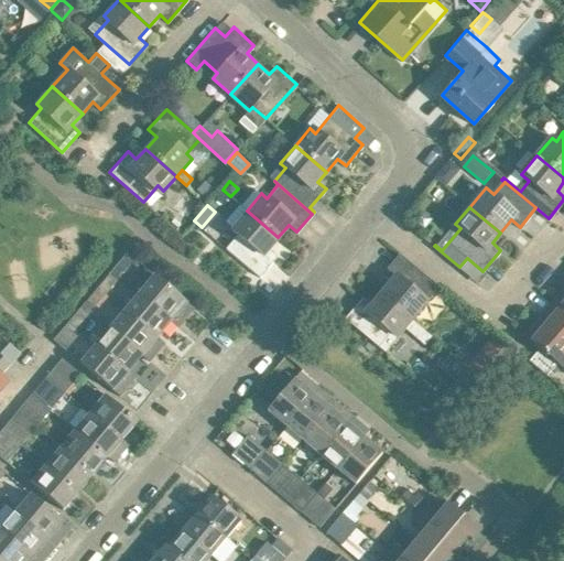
[(269,248),(278,237),(247,211),(232,228),(238,233),(226,247),(260,276),(278,255),(269,248)]
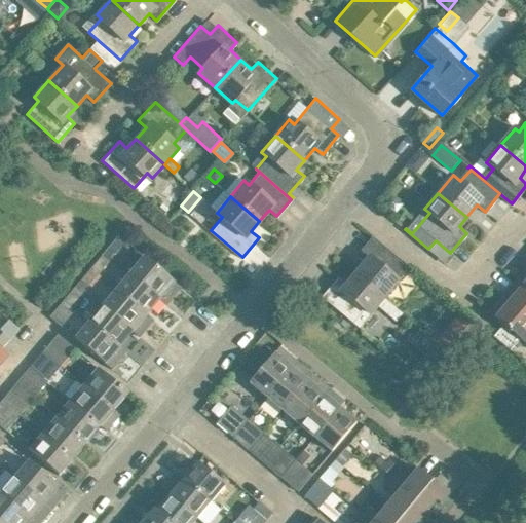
[(111,257),(125,239),(119,233),(104,251),(111,257)]
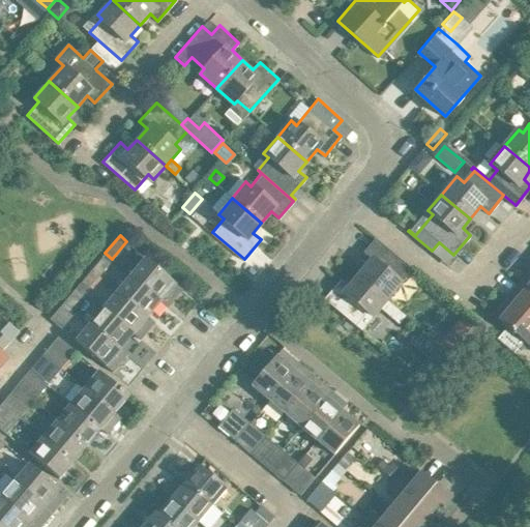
[(412,268),(407,264),(375,237),(359,256),(366,263),(356,275),(385,300),(412,268)]
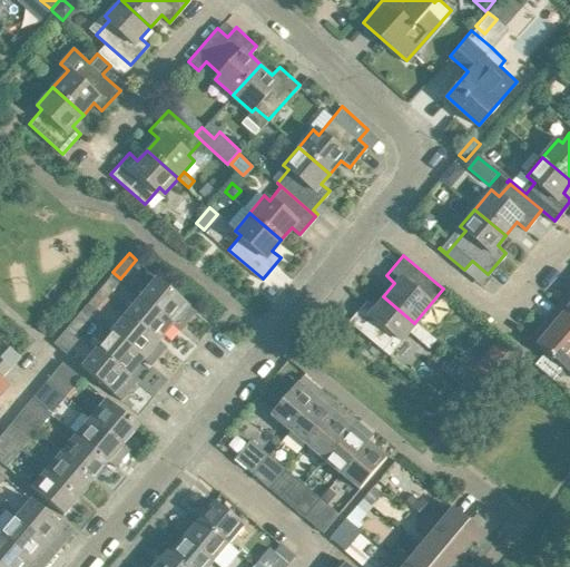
[(106,296),(120,279),(112,272),(98,290),(106,296)]
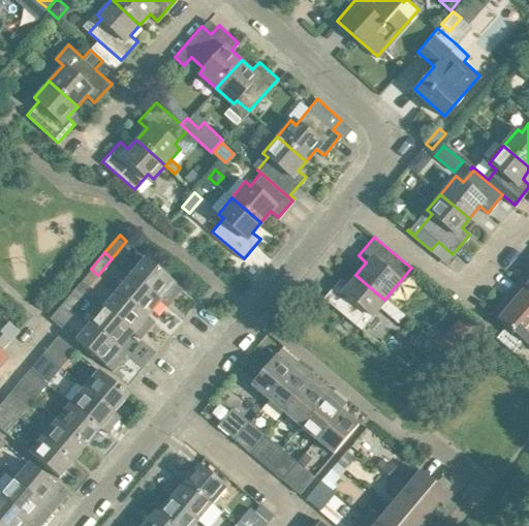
[(182,287),(145,256),(130,274),(160,300),(160,299),(167,305),(182,287)]
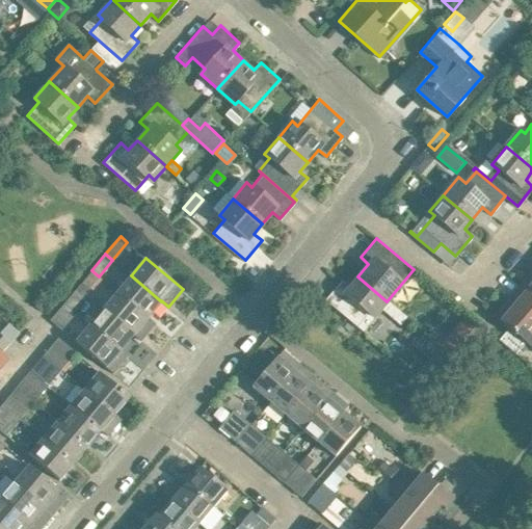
[(531,268),(523,280),(529,286),(531,287),(531,268)]
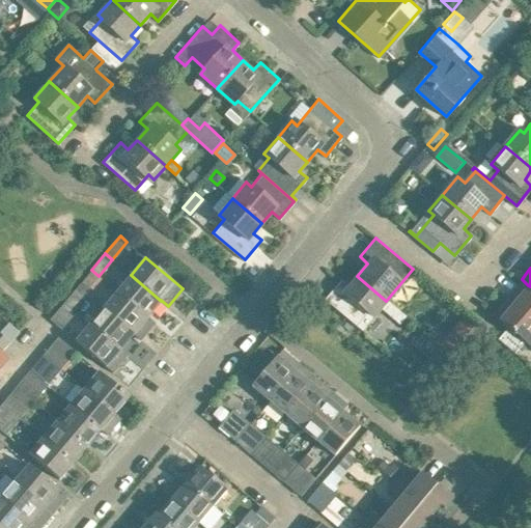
[(85,293),(99,276),(91,270),(77,286),(85,293)]
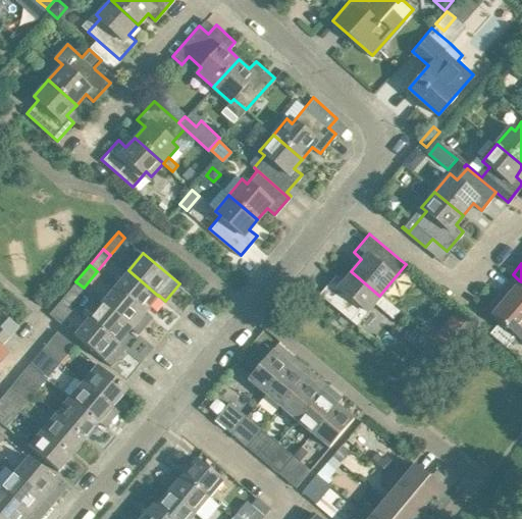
[(158,296),(128,270),(115,287),(144,311),(158,296)]
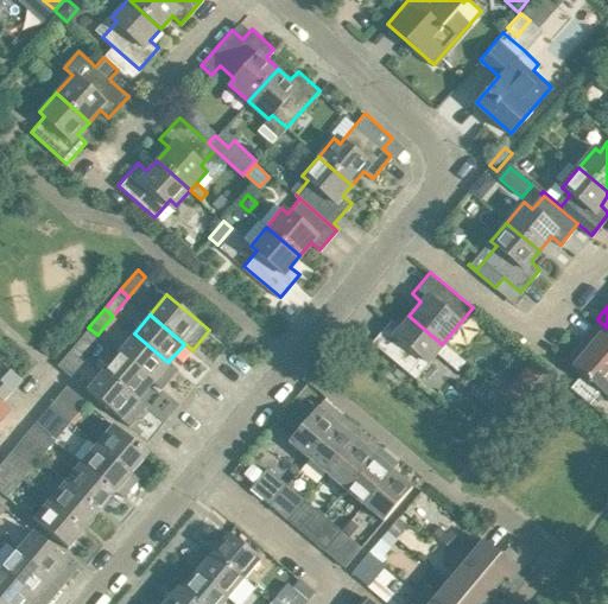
[(460,358),(442,344),(409,316),(399,326),(391,318),(372,341),(415,376),(436,351),(453,367),(460,358)]
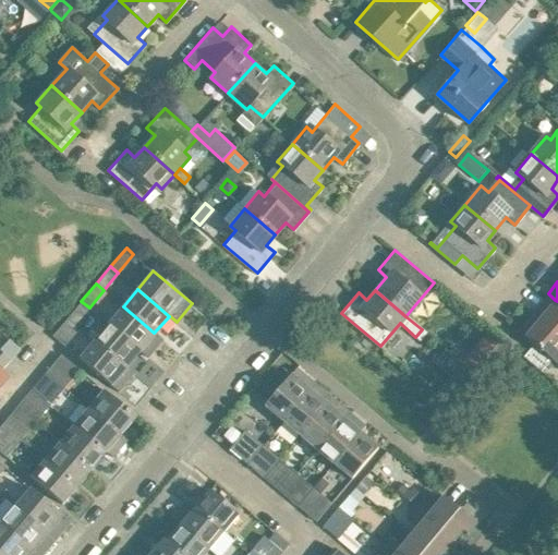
[(557,301),(555,300),(548,293),(533,312),(540,317),(557,333),(557,301)]
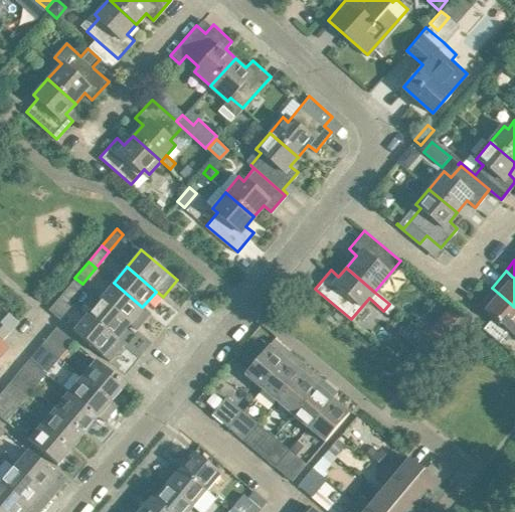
[(70,299),(82,284),(74,278),(61,293),(73,303),(74,302),(70,299)]
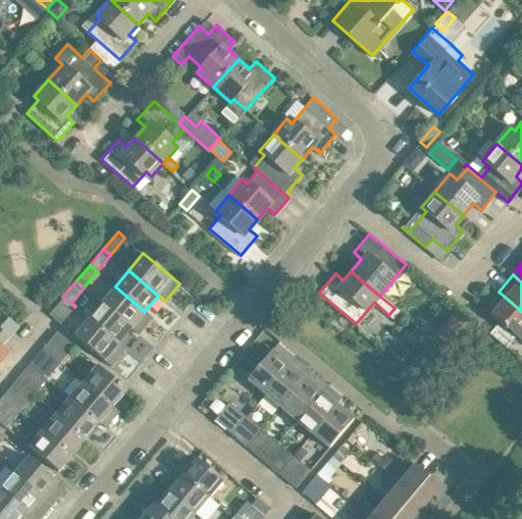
[(144,311),(115,287),(101,303),(131,327),(132,327),(138,332),(151,318),(144,312),(144,311)]
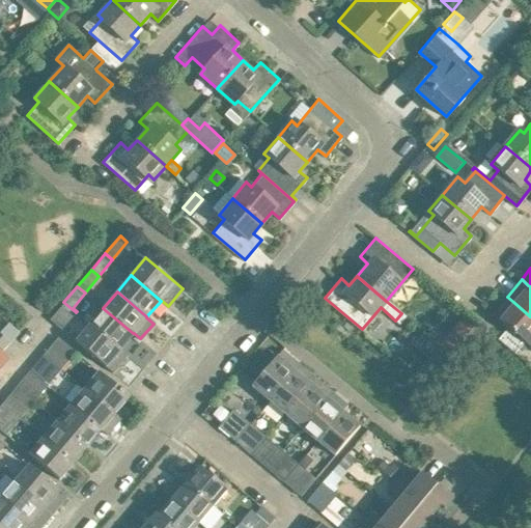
[(530,316),(513,302),(507,297),(493,314),(508,327),(498,338),(514,352),(524,340),(530,345),(530,316)]
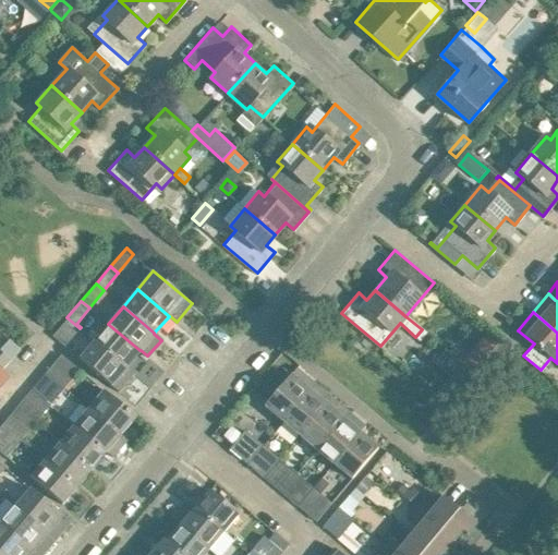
[(65,346),(80,328),(67,317),(52,335),(65,346)]
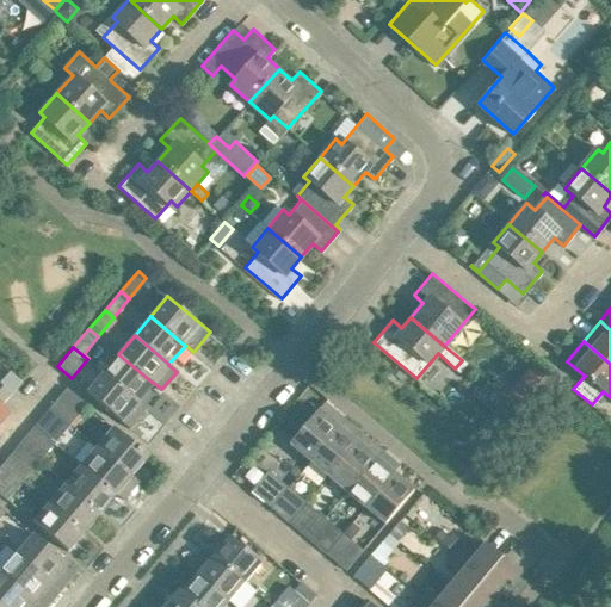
[(153,383),(118,354),(103,372),(146,408),(147,407),(139,400),(153,383)]
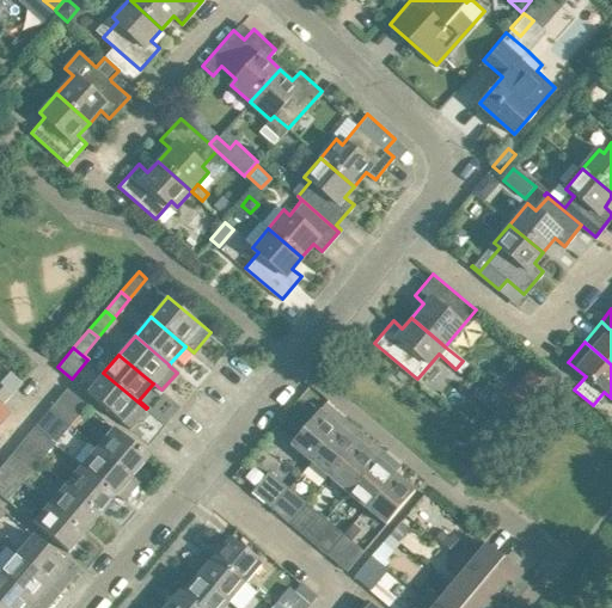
[(537,364),(508,398),(518,406),(548,373),(537,364)]
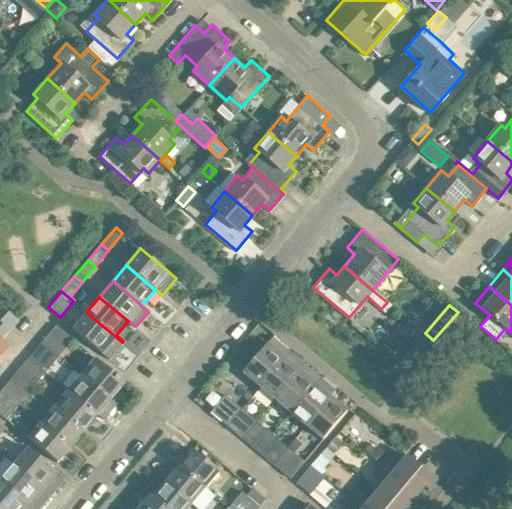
[(9,311),(1,320),(10,328),(18,319),(9,311)]
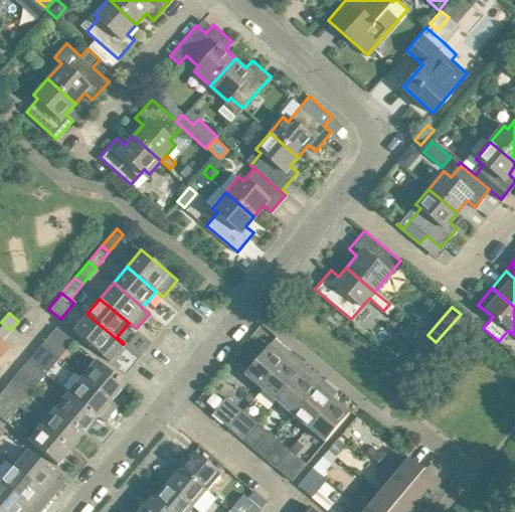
[(123,344),(87,314),(73,330),(110,360),(123,344)]
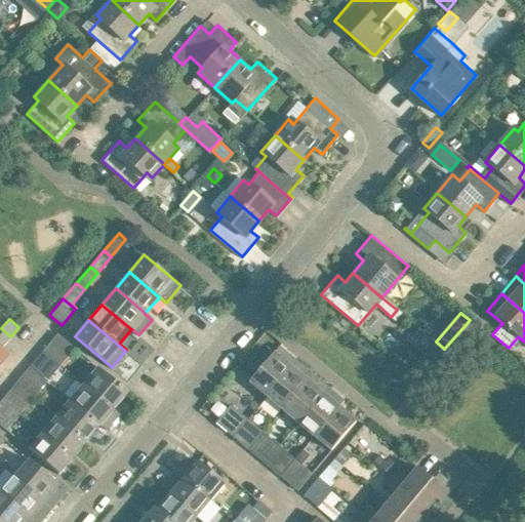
[(61,363),(75,347),(57,332),(43,349),(61,363)]
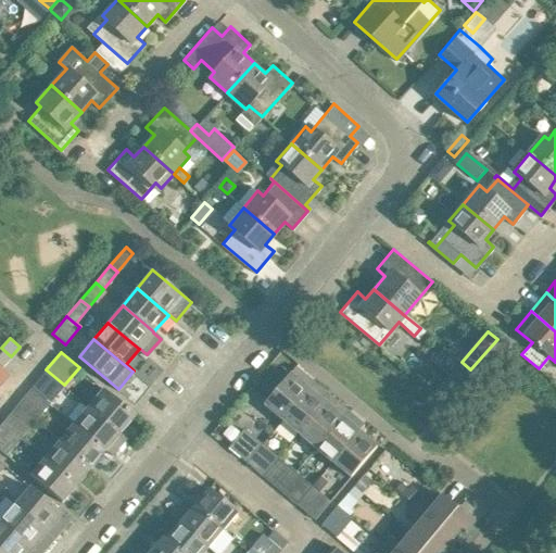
[(0,364),(0,382),(9,373),(0,364)]
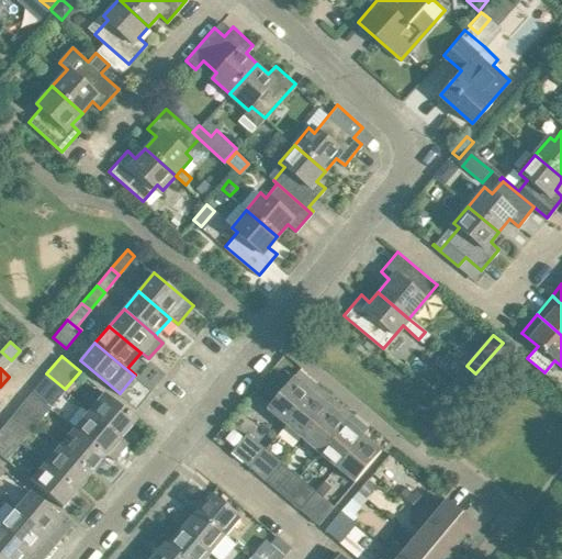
[(284,422),(316,384),(299,369),(267,407),(284,422)]
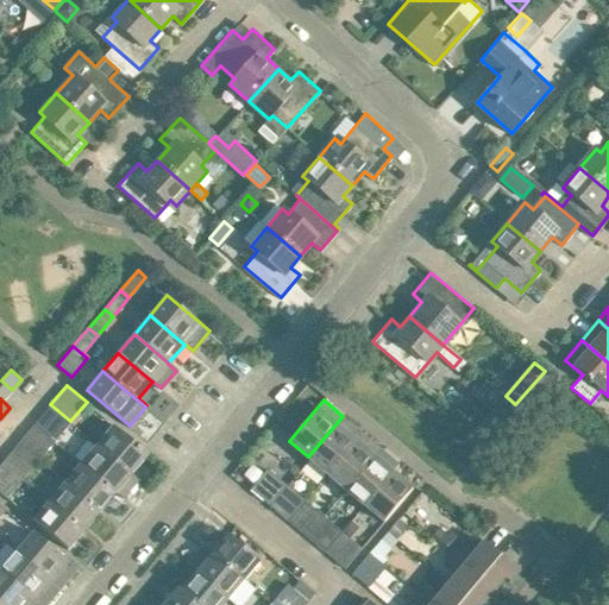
[(55,440),(70,421),(50,404),(35,423),(55,440)]
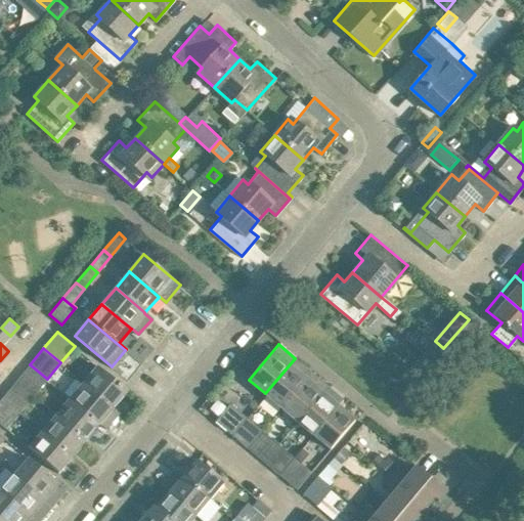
[(280,406),(305,378),(310,372),(295,358),(265,393),(280,406)]
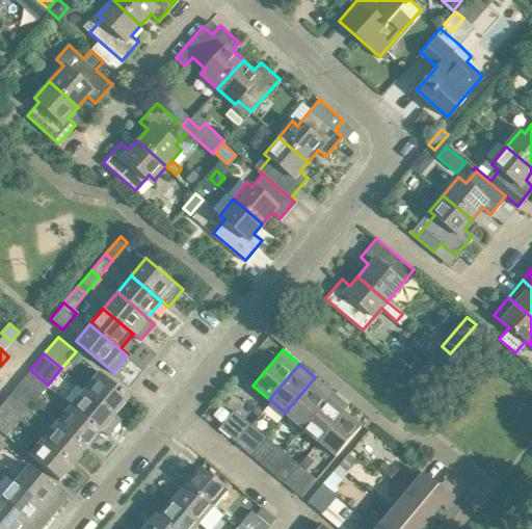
[(33,401),(48,385),(30,370),(16,387),(33,401)]
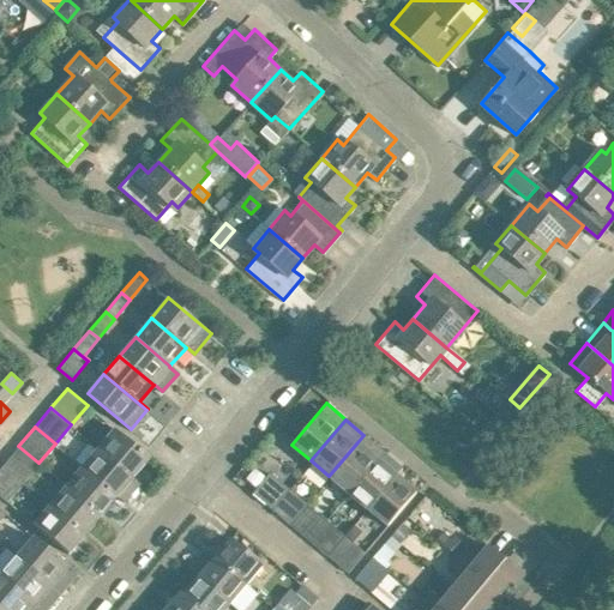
[(149,457),(114,427),(97,447),(139,483),(139,482),(133,476),(149,457)]
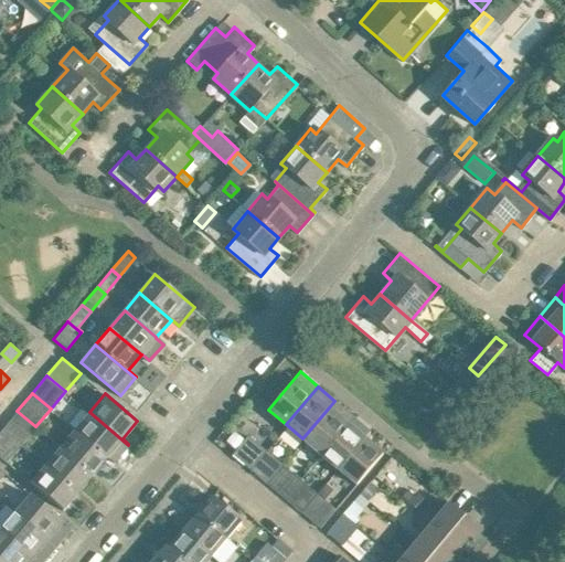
[(320,454),(347,422),(353,415),(334,401),(329,407),(302,438),(320,454)]
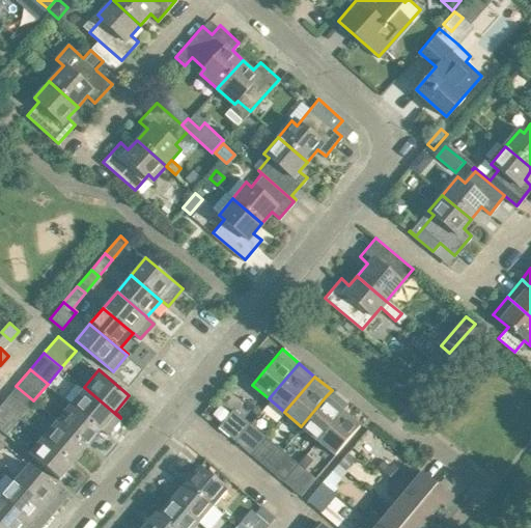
[(20,417),(33,400),(16,386),(2,403),(20,417)]
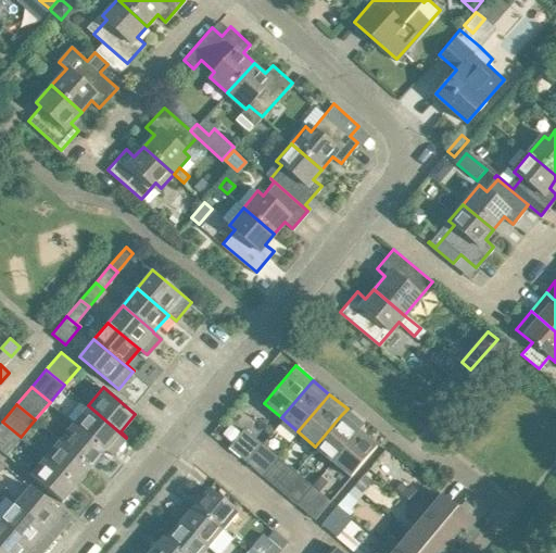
[(126,438),(88,405),(74,423),(105,449),(112,454),(126,438)]
